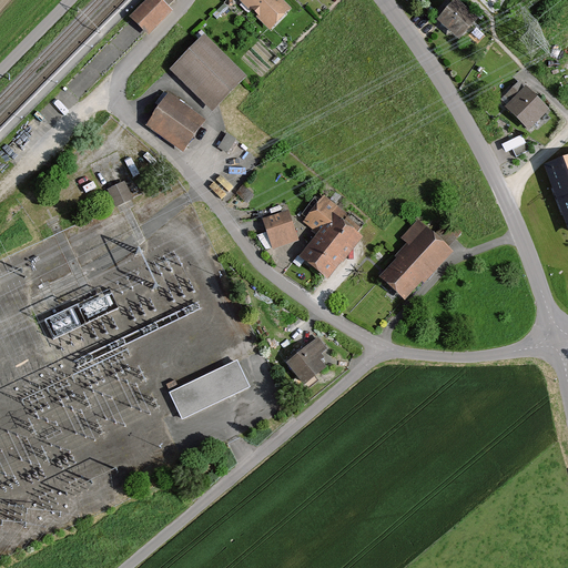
[(156,0),(137,20),(146,30),(174,0),(156,0)]
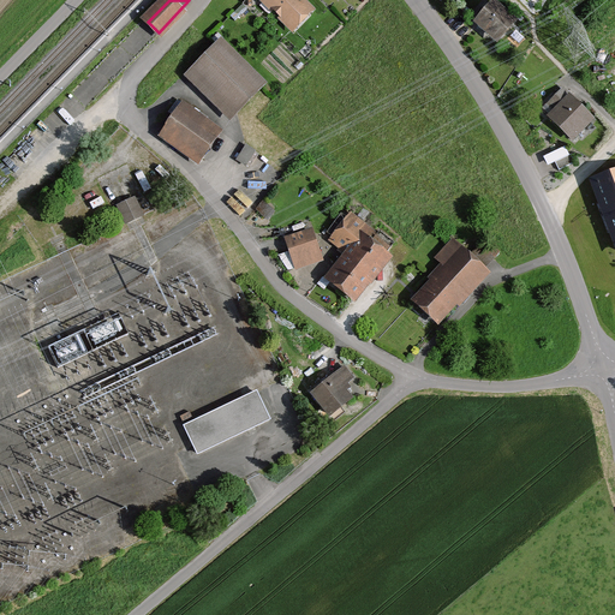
[(308,0),(258,0),(293,34),(317,10),(308,0)]
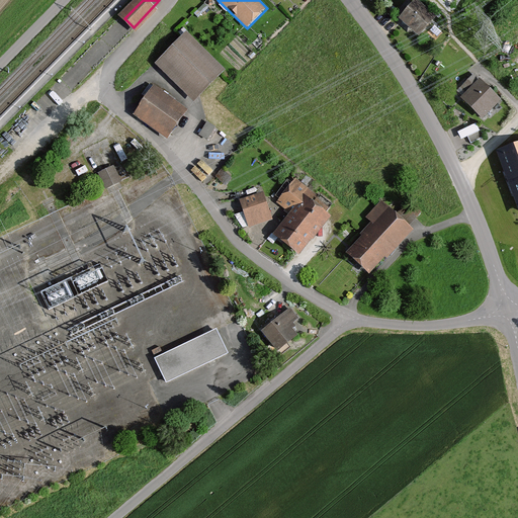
[(418,0),(400,20),(420,38),(439,17),(420,0),(418,0)]
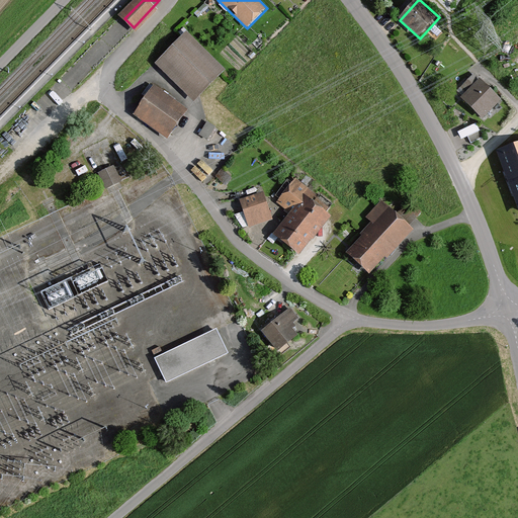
[(158,63),(193,98),(223,69),(186,33),(158,63)]
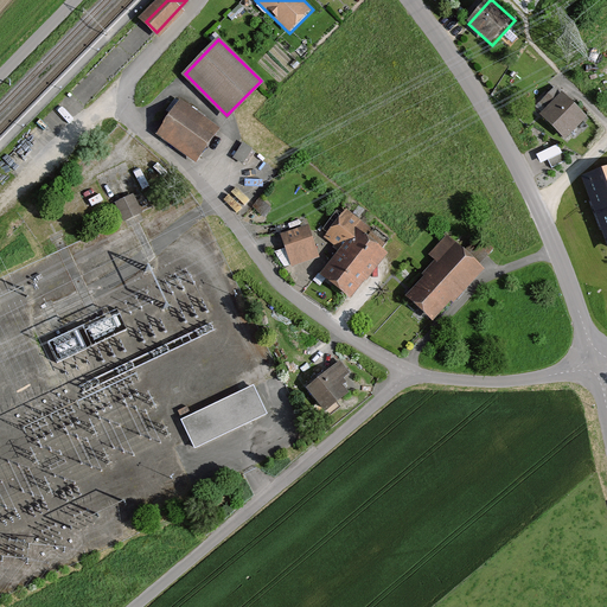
[(563,90),(540,113),(564,140),(588,117),(563,90)]
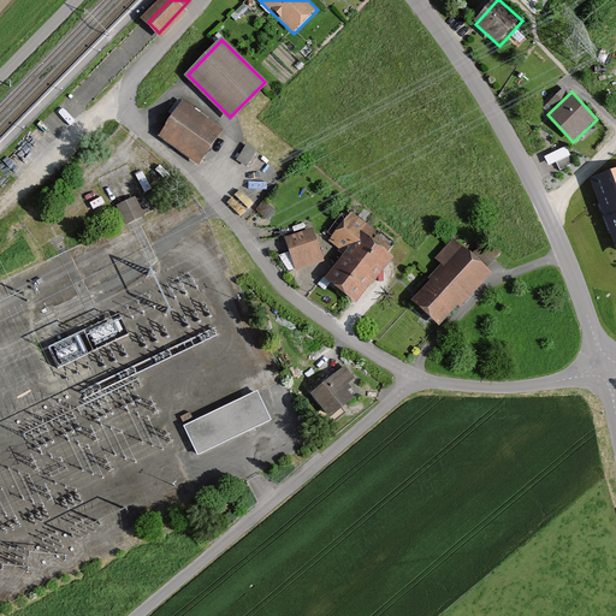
[(183,104),(161,134),(199,160),(220,130),(183,104)]
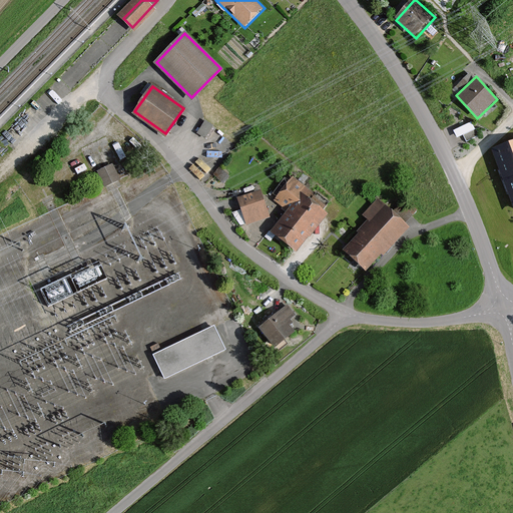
[(206,119),(201,126),(209,131),(214,125),(206,119)]
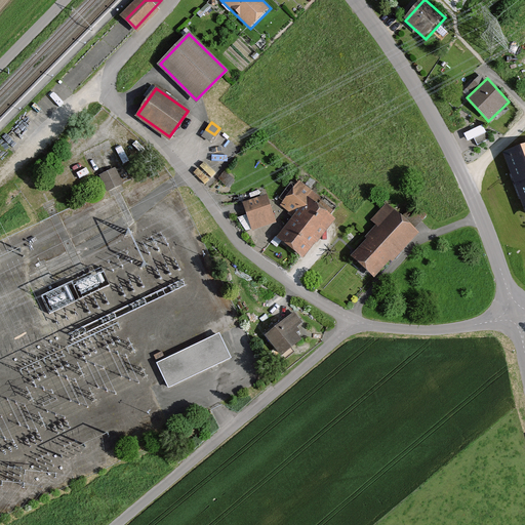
[(469,143),(487,132),(483,125),(465,134),(469,143)]
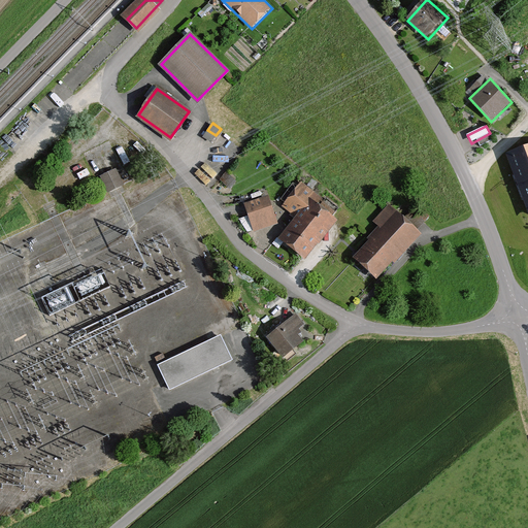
[(527,147),(508,155),(527,208),(527,147)]
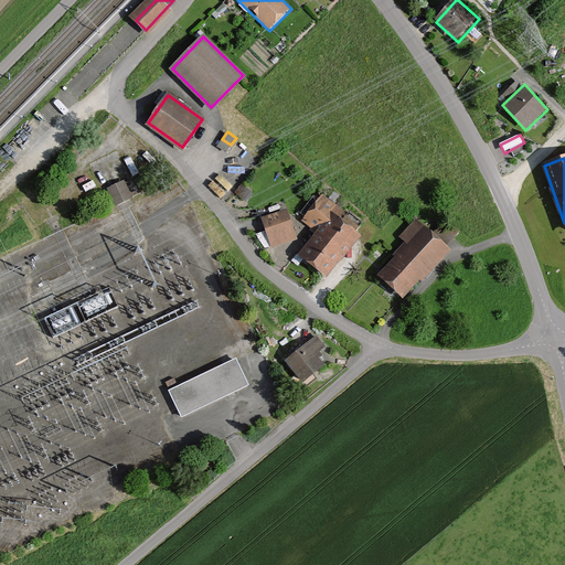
[(123,182),(108,189),(116,204),(130,198),(123,182)]
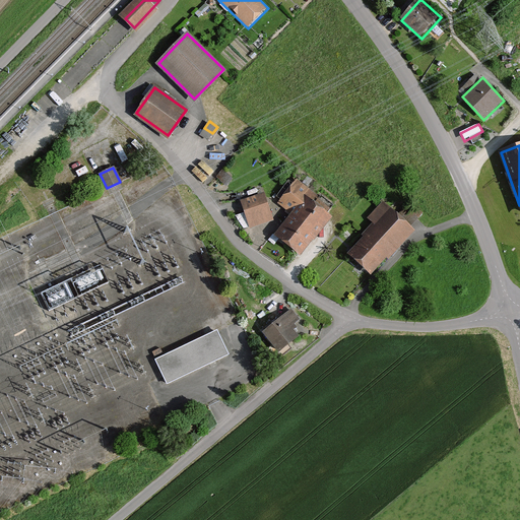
[(297,178),(278,201),(295,213),(275,237),(302,258),(334,217),(314,201),(319,196),(297,178)]
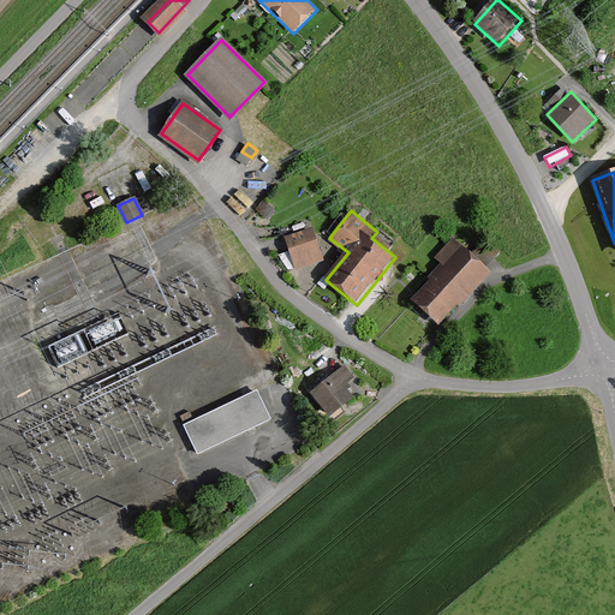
[(312,227),(286,237),(298,272),(324,262),(312,227)]
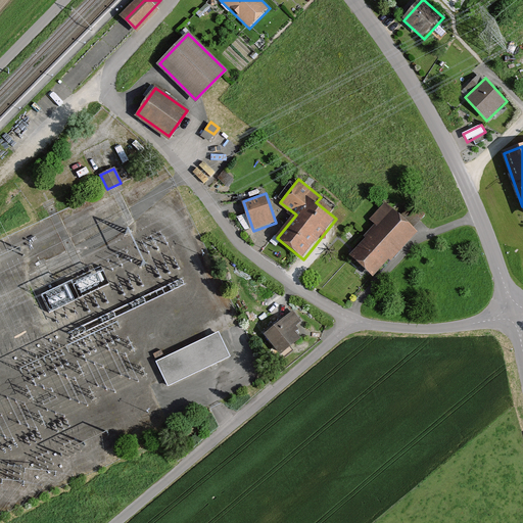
[(376,226),(350,255),(373,277),(421,232),(387,202),(371,220),(376,226)]
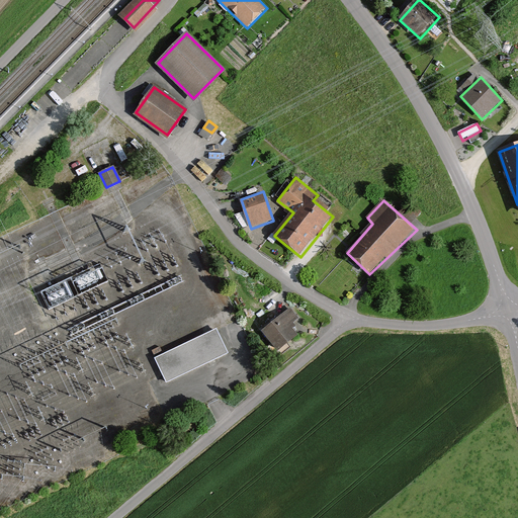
[(290,306),(261,332),(280,354),(300,337),(295,330),(299,327),(295,322),(300,318),(290,306)]
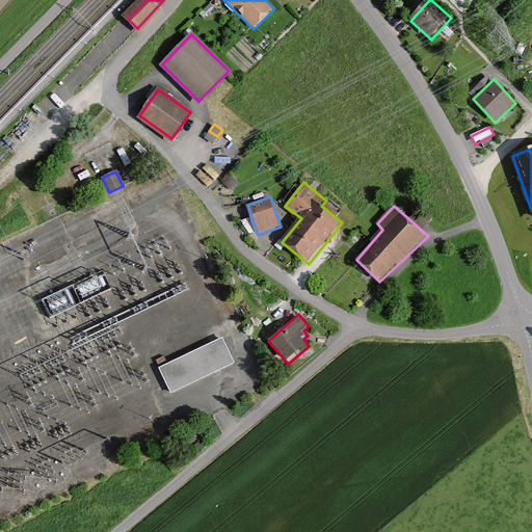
[(234,362),(222,338),(159,368),(170,392),(234,362)]
